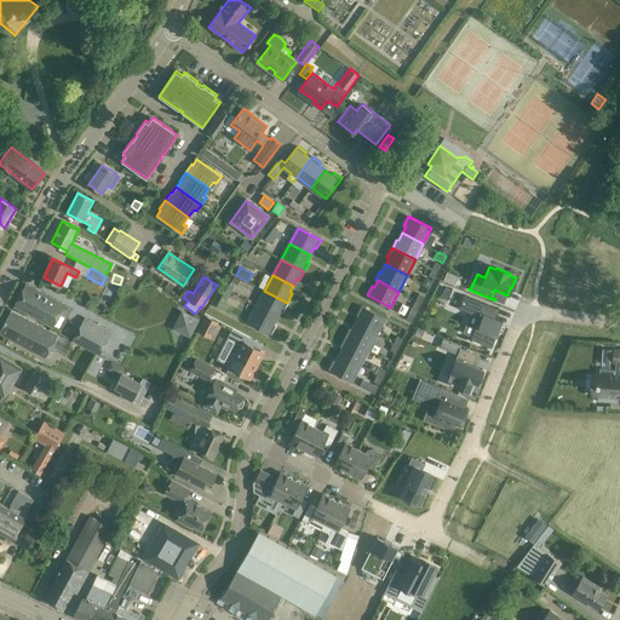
[(69,311),(64,308),(65,305),(26,283),(13,306),(53,328),(61,315),(65,317),(69,311)]
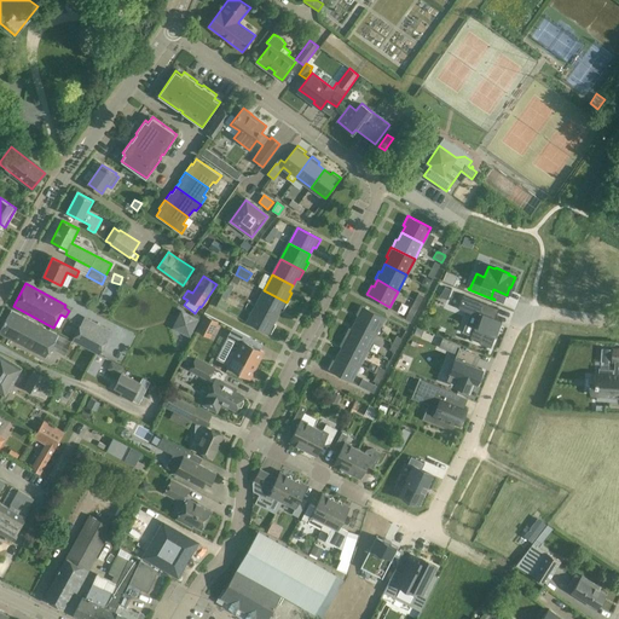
[(445,287),(439,296),(447,300),(451,289),(445,287)]
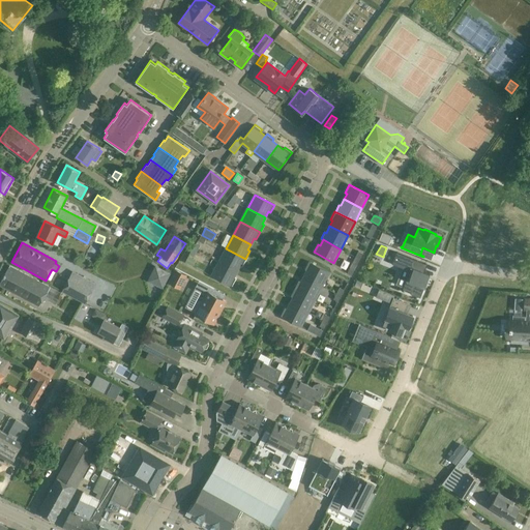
[(242,266),(245,259),(226,248),(218,262),(237,271),(240,265),(242,266)]
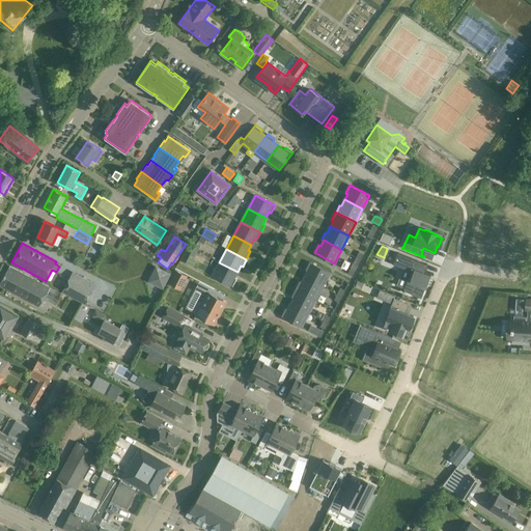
[(411,272),(403,289),(412,292),(411,295),(421,298),(428,279),(423,276),(427,264),(397,252),(392,264),(411,272)]
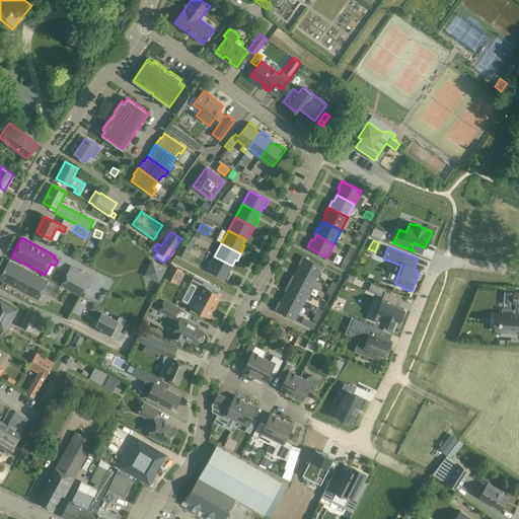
[(192,254),(184,250),(181,256),(189,261),(192,254)]
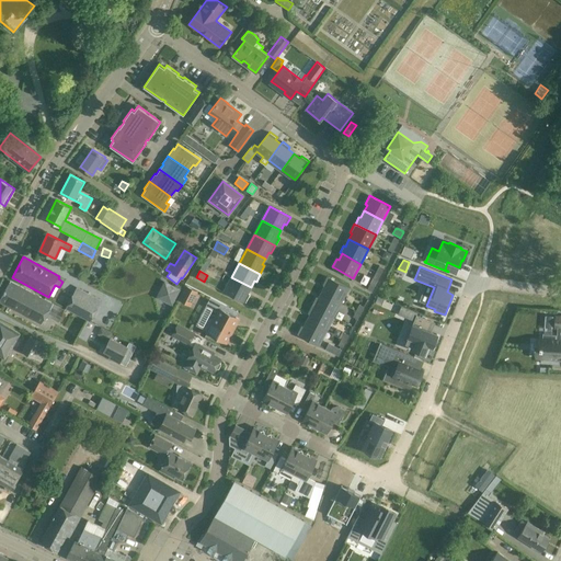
[(322,285),(324,286),(322,292),(341,301),(348,287),(327,276),(322,285)]
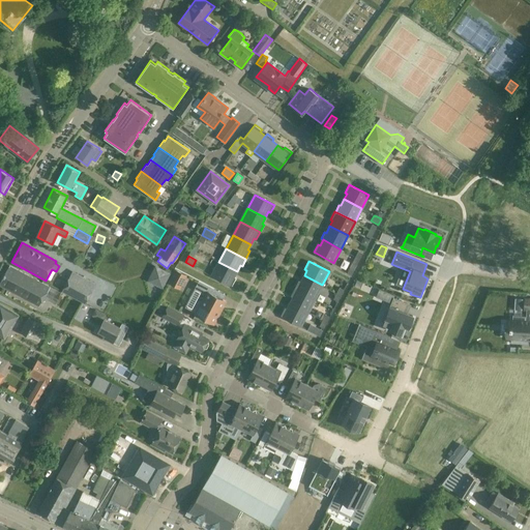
[(234,276),(237,271),(218,262),(211,275),(232,286),(236,277),(234,276)]
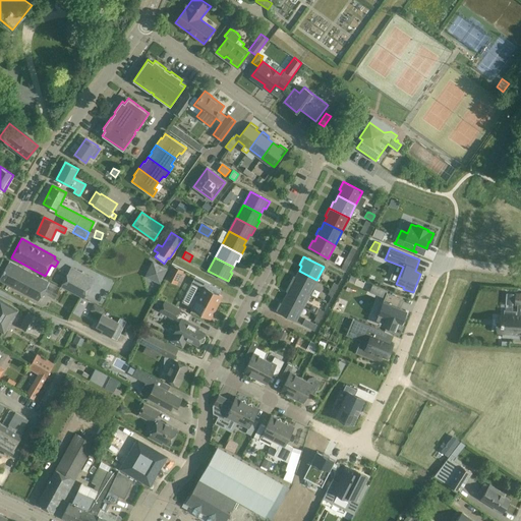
[(9,262),(0,278),(0,280),(39,301),(43,293),(54,299),(59,288),(9,262)]
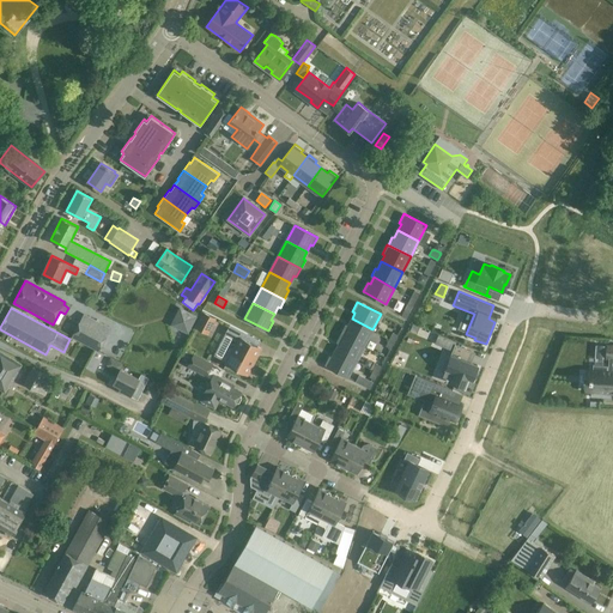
[(186,335),(195,316),(177,308),(174,316),(175,322),(174,323),(176,325),(177,331),(186,335)]
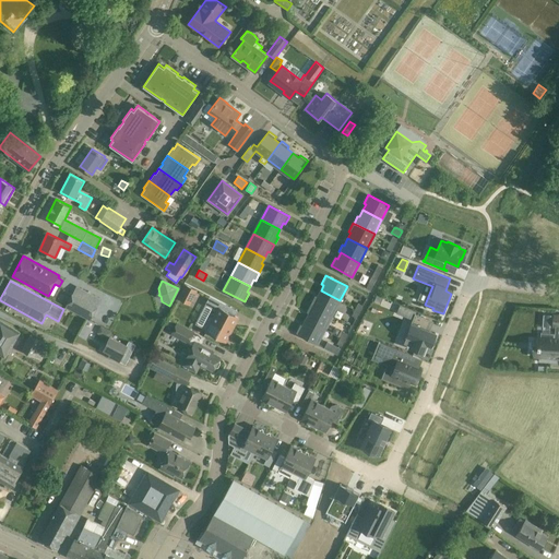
[(185,284),(177,298),(190,305),(198,290),(185,284)]
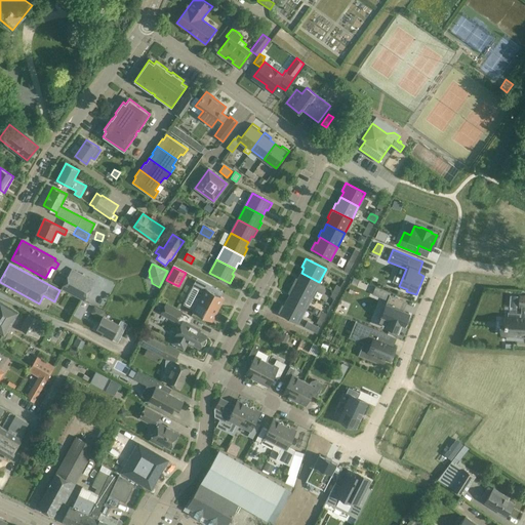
[(319,282),(301,273),(298,279),(296,278),(292,285),(312,295),(319,282)]
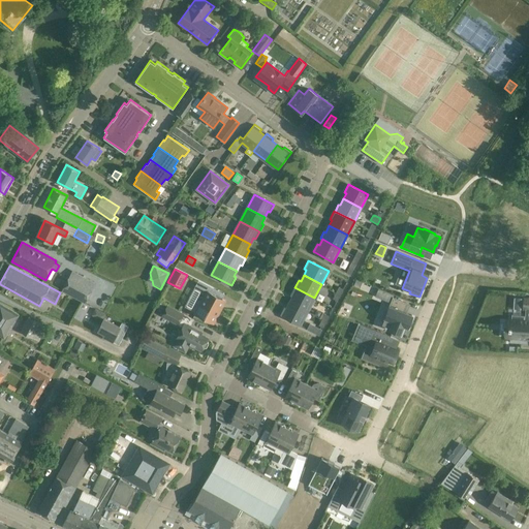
[(69,277),(63,290),(74,297),(85,302),(92,288),(69,277)]
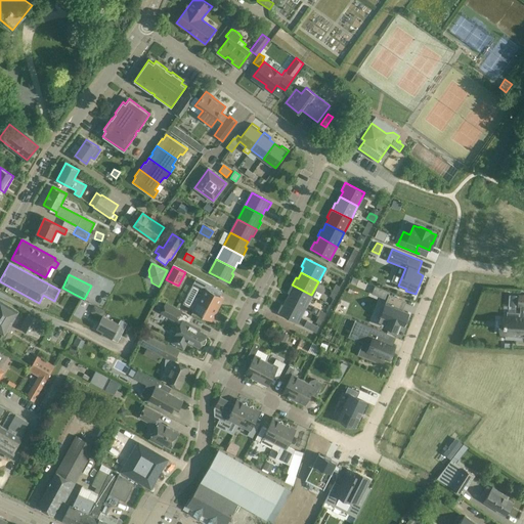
[(211,320),(222,299),(208,291),(211,286),(197,277),(192,286),(199,289),(189,307),(206,315),(205,317),(211,320)]
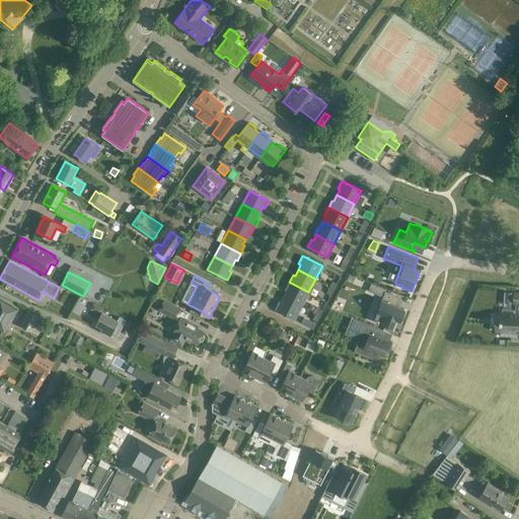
[(284,297),(301,306),(308,292),(289,282),(285,290),(287,291),(284,297)]
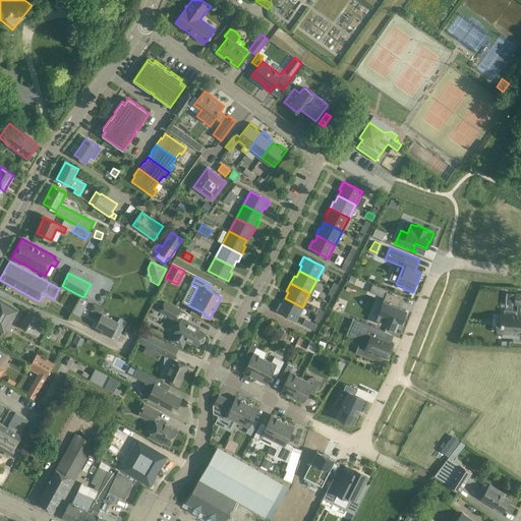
[(0,299),(0,298),(0,330),(4,332),(9,325),(8,325),(17,309),(0,299)]
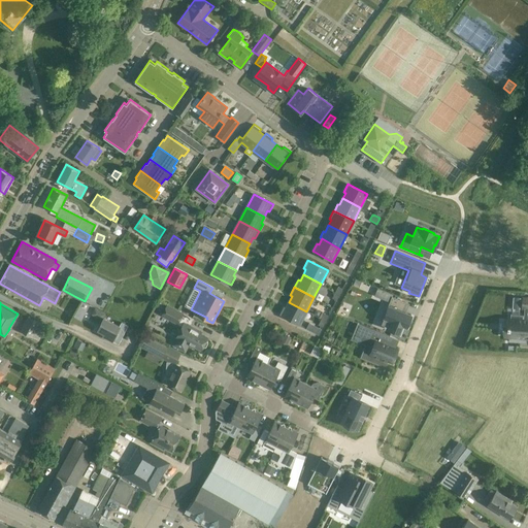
[(306,311),(289,302),(286,307),(284,306),(279,315),(299,325),(306,311)]
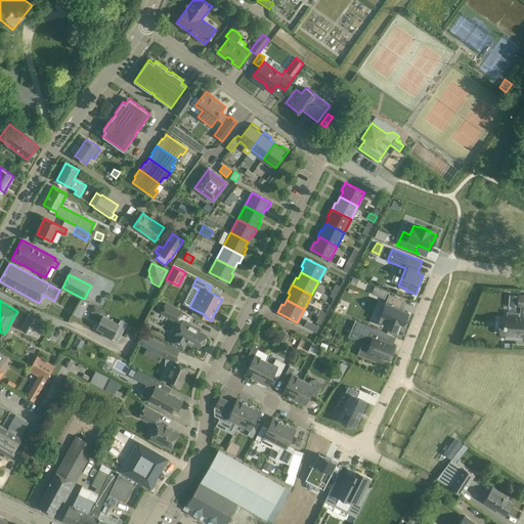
[(183,349),(186,343),(191,346),(192,344),(200,348),(201,346),(205,344),(206,341),(205,338),(206,336),(194,330),(195,328),(178,318),(182,311),(166,302),(160,313),(176,322),(177,321),(180,323),(170,342),(183,349)]
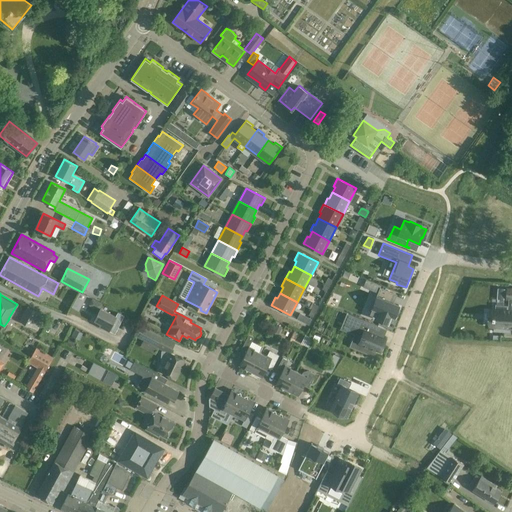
[(394,317),(399,305),(377,296),(370,313),(378,317),(377,318),(387,322),(390,315),(394,317)]
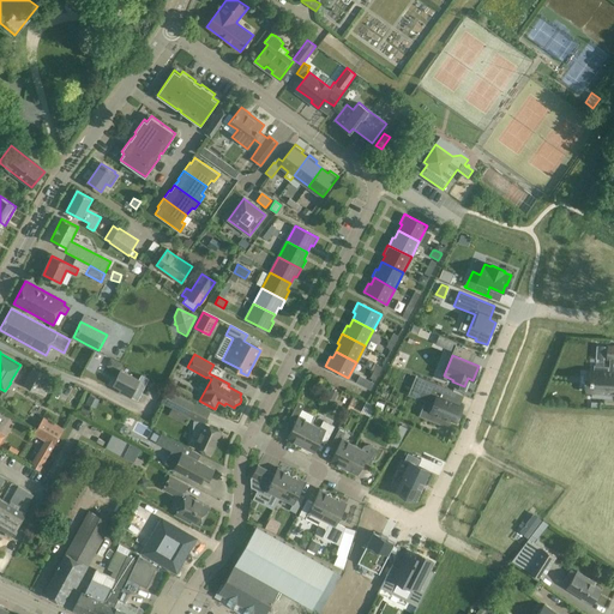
[(613,360),(609,360),(609,367),(594,366),(594,372),(593,372),(591,380),(590,380),(590,383),(591,383),(591,391),(591,397),(612,398),(613,392),(613,360)]
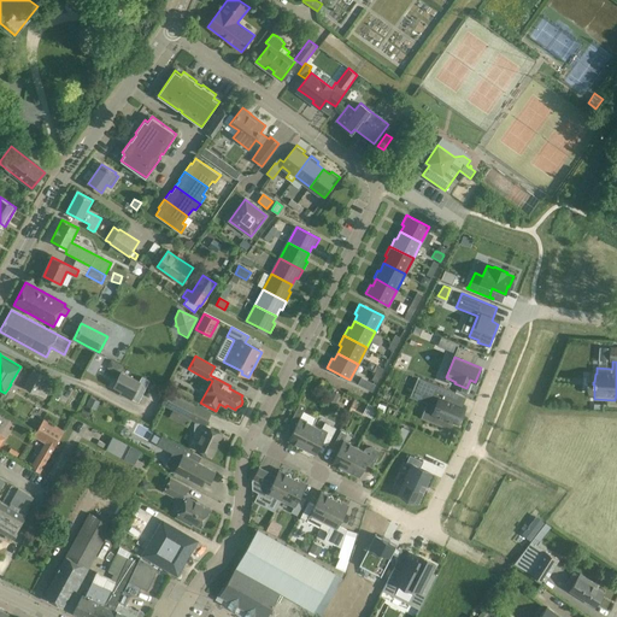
[(376,372),(381,375),(385,369),(376,364),(372,371),(376,372)]
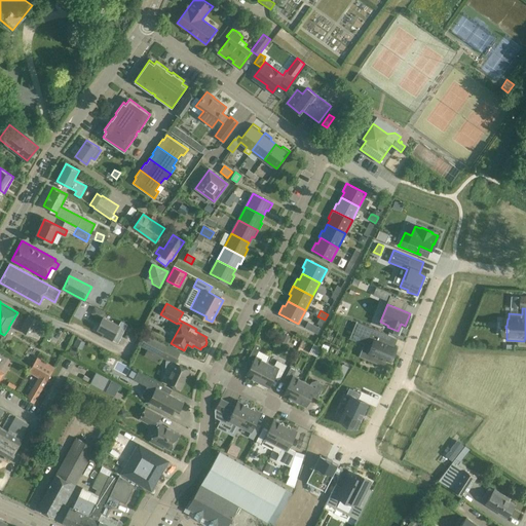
[(42,322),(28,314),(21,329),(38,339),(44,327),(42,322)]
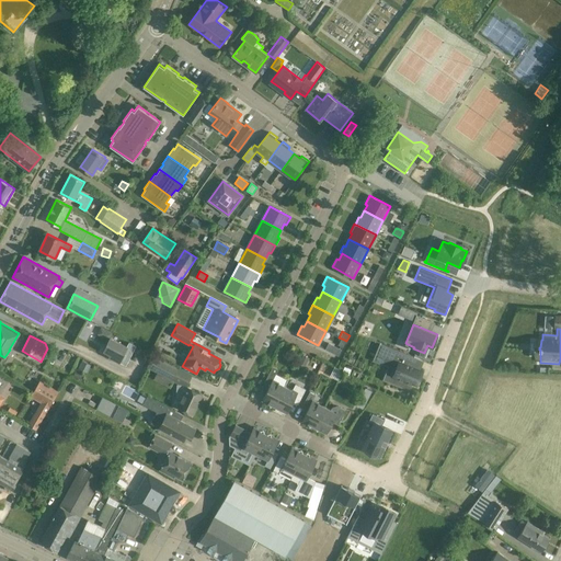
[(125,366),(135,346),(128,343),(126,347),(110,339),(103,352),(111,355),(109,357),(125,366)]
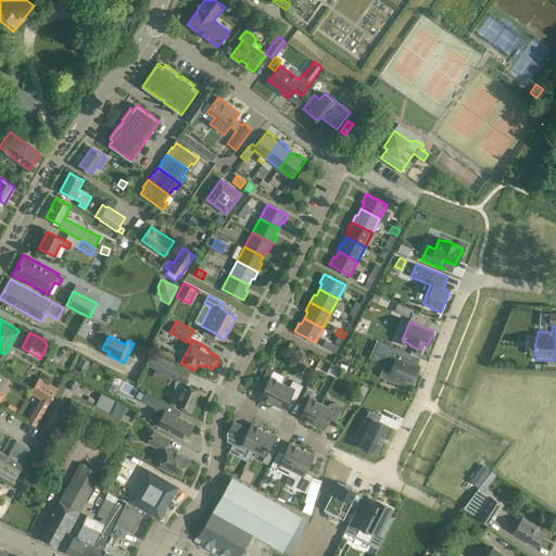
[(413,382),(418,367),(406,363),(411,354),(378,341),(375,349),(382,352),(380,359),(387,363),(384,369),(390,371),(390,373),(391,374),(389,378),(406,386),(408,380),(413,382)]
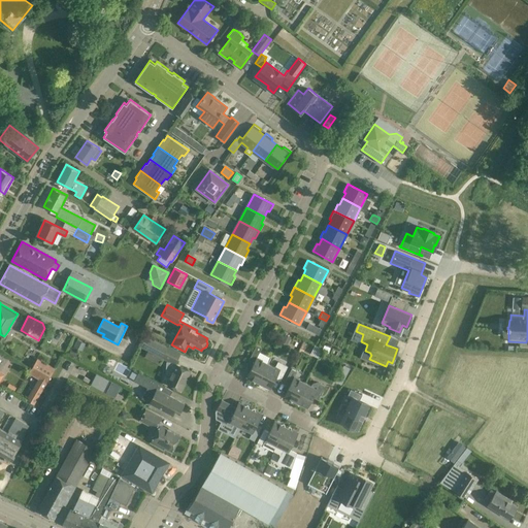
[(144,357),(159,364),(168,347),(144,333),(137,345),(147,351),(144,357)]
